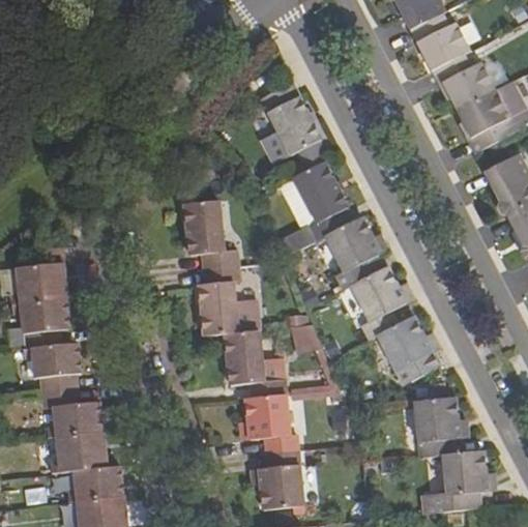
[(393,0),(409,29),(441,12),(444,10),(439,0),(393,0)]
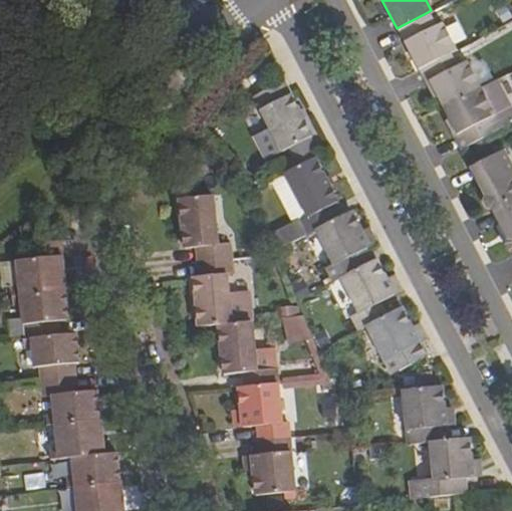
[(397,28),(417,67),(449,51),(455,47),(441,19),(434,23),(428,12),(397,28)]
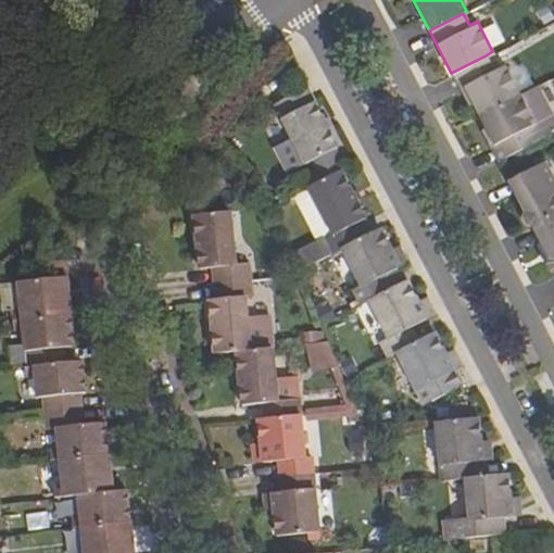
[(471,101),(478,114),(518,92),(504,63),(492,70),(486,55),(451,73),(467,103),(471,101)]
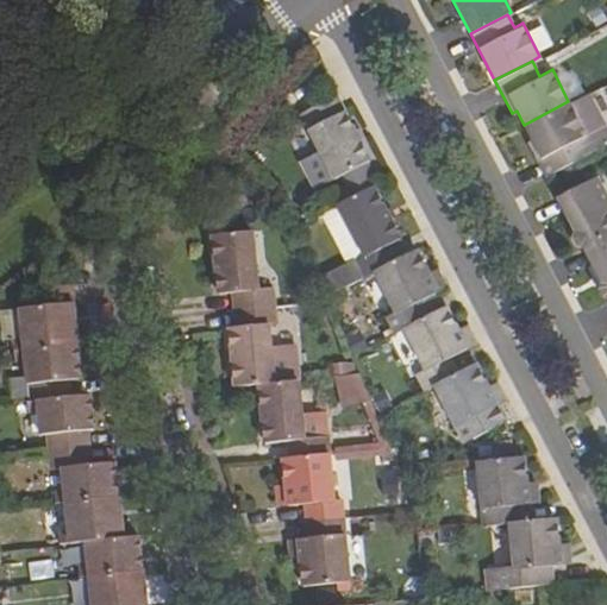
[(584,93),(568,101),(524,125),(531,137),(525,140),(544,175),(601,145),(593,130),(602,124),(584,93)]
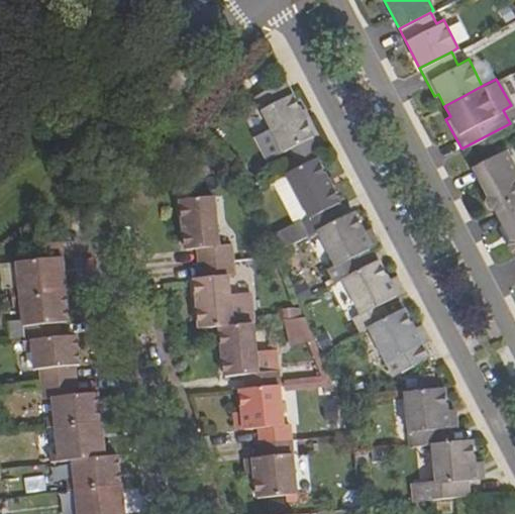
[(299,166),(316,158),(306,139),(314,135),(285,80),(255,96),(254,97),(271,128),(254,136),(268,160),(290,147),(299,166)]
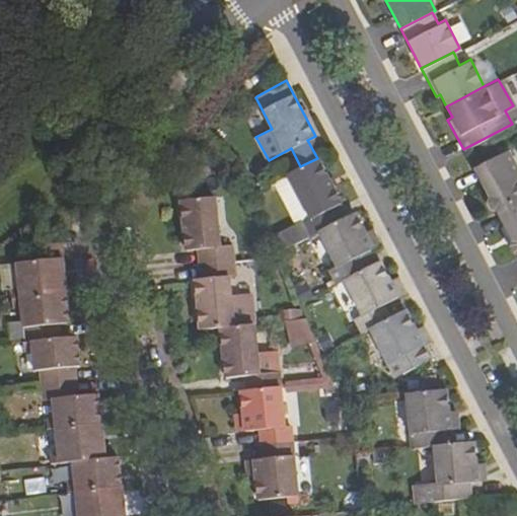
[(505,111),(512,124),(516,120),(516,113),(513,105),(505,111)]
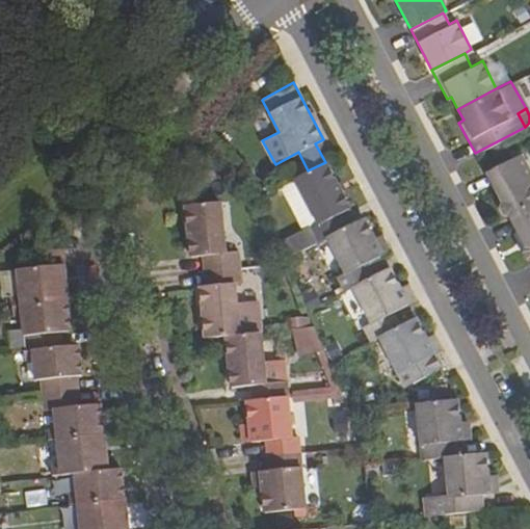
[(485,170),(500,201),(499,206),(502,213),(507,213),(509,216),(529,204),(529,170),(521,152),(485,170)]
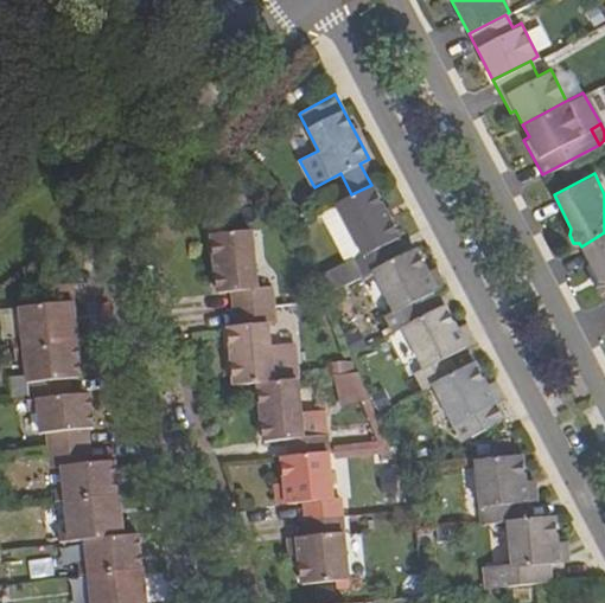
[(397,236),(371,185),(351,194),(335,203),(362,255),(346,263),(325,274),(332,289),(361,275),(373,268),(395,256),(387,242),(397,236)]
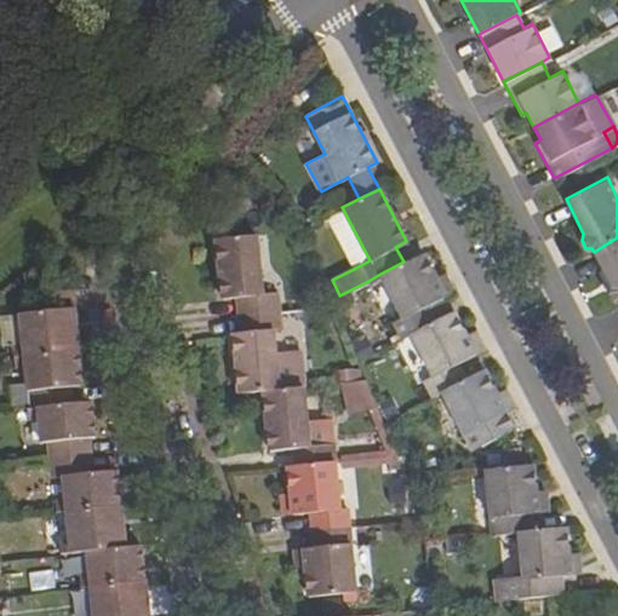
[(370,260),(347,216),(337,220),(361,265),(370,260)]
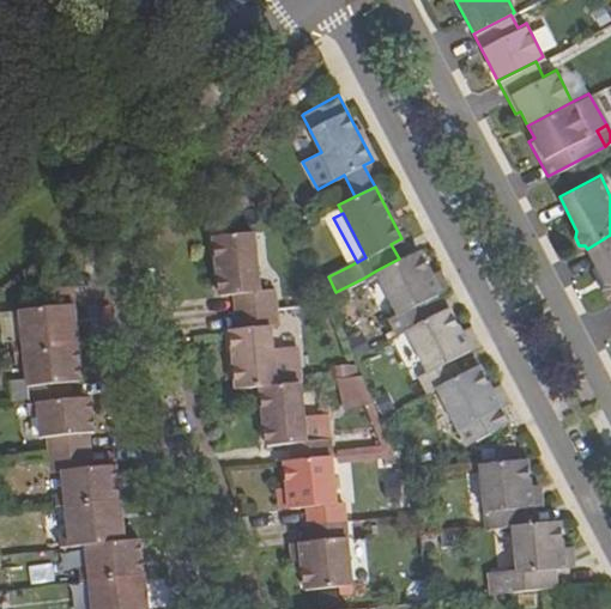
[(234,293),(235,311),(274,306),(272,290),(256,291),(252,232),(227,235),(212,236),(217,294),(234,293)]
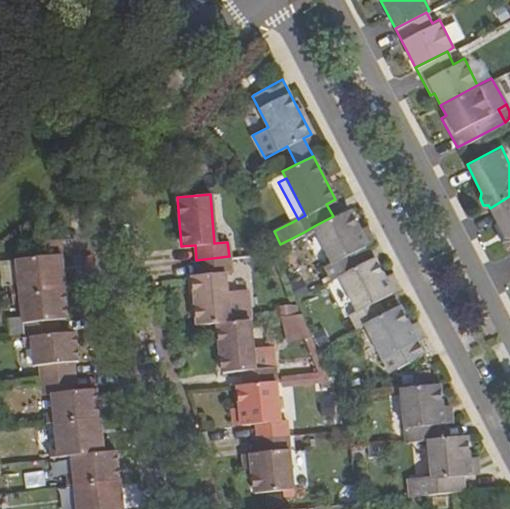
[(509,196),(490,208),(505,236),(502,241),(506,248),(509,248),(509,196)]
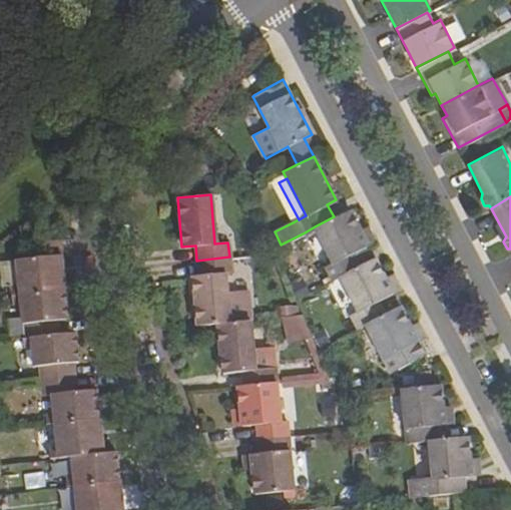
[(326,267),(333,280),(340,276),(359,266),(352,252),(368,244),(360,228),(350,209),(334,216),(315,226),(334,263),(326,267)]
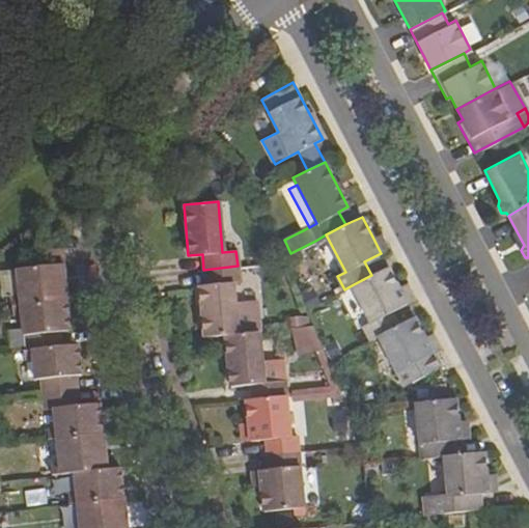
[(372,237),(381,253),(387,250),(379,232),(372,237)]
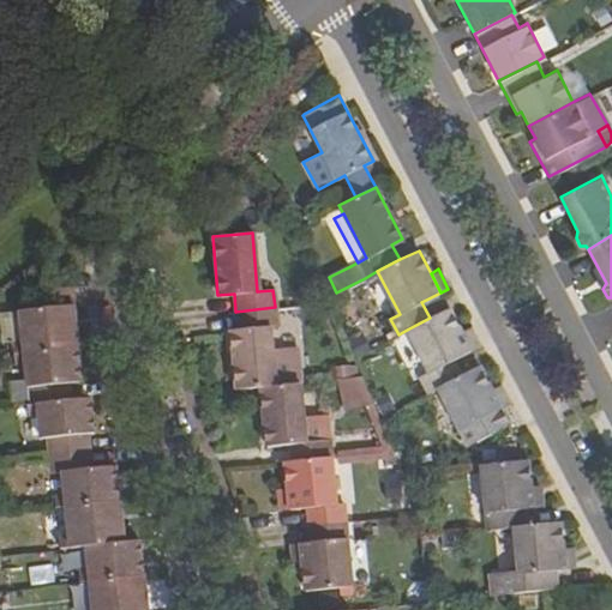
[(11,342),(12,352),(77,344),(73,327),(67,327),(65,306),(72,305),(70,287),(31,291),(34,310),(18,312),(21,340),(11,342)]
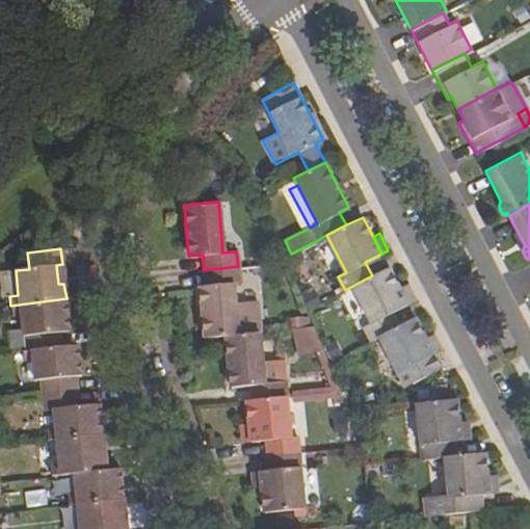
[(234,303),(232,282),(259,279),(258,264),(238,266),(204,270),(206,286),(199,286),(204,338),(226,336),(237,335),(237,329),(259,327),(256,301),(234,303)]
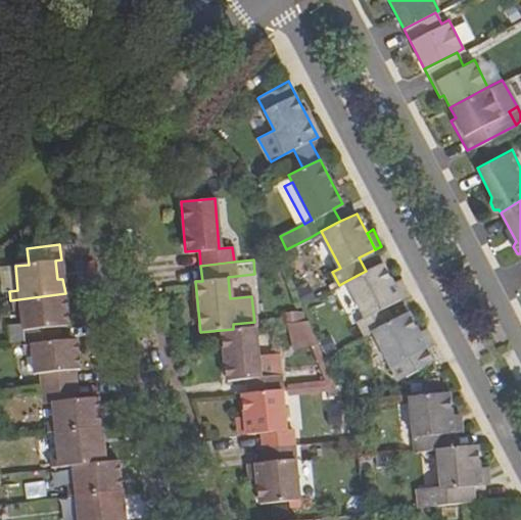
[(358,321),(365,334),(373,330),(391,320),(384,306),(401,297),(392,281),(383,262),(366,271),(346,281),(366,316),(358,321)]
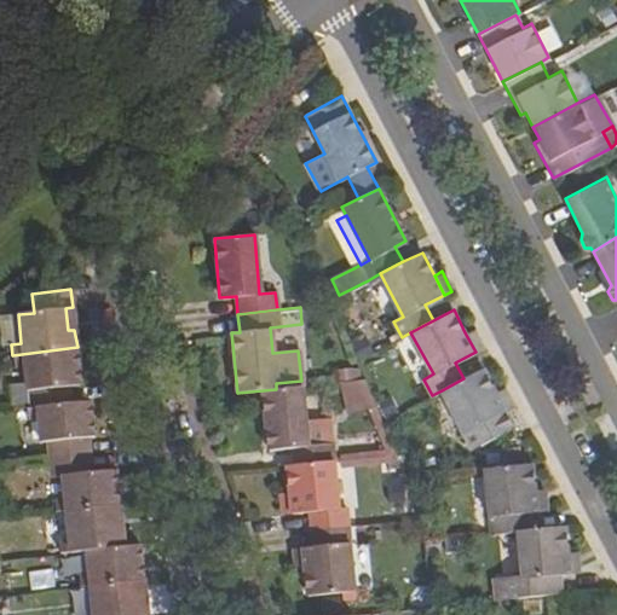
[(465,332),(476,352),(482,349),(472,329),(465,332)]
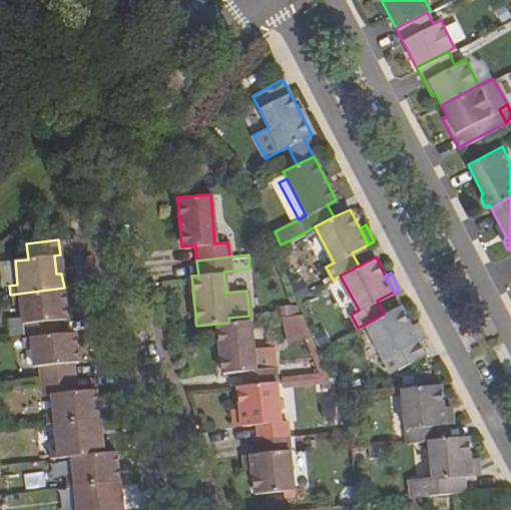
[(25,322),(26,337),(57,334),(56,320),(67,318),(64,288),(10,295),(11,305),(20,304),(21,323),(25,322)]
